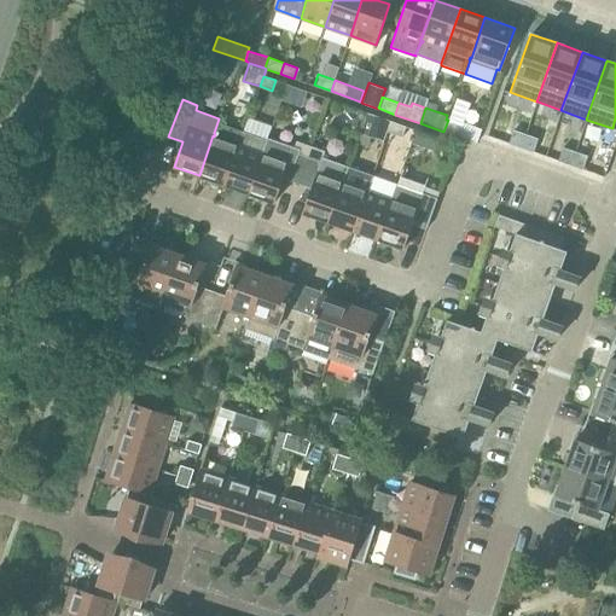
[(391,121),(365,111),(358,132),(382,140),(385,131),(388,132),(391,122),(391,121)]
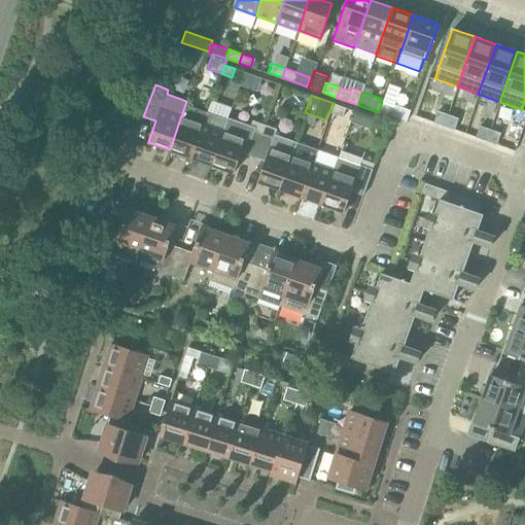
[(222,131),(226,118),(228,116),(231,107),(212,100),(207,112),(190,158),(211,165),(223,131),(222,131)]
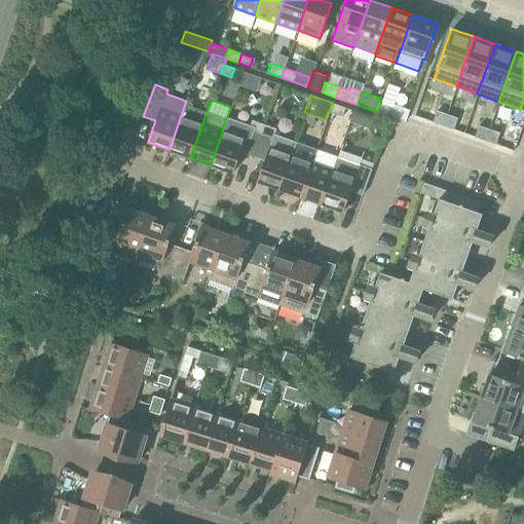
[(381,102),(377,112),(389,116),(393,106),(381,102)]
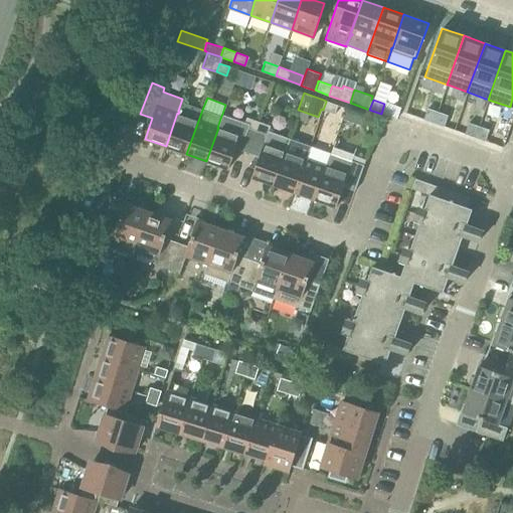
[(109,105),(98,101),(93,115),(104,119),(109,105)]
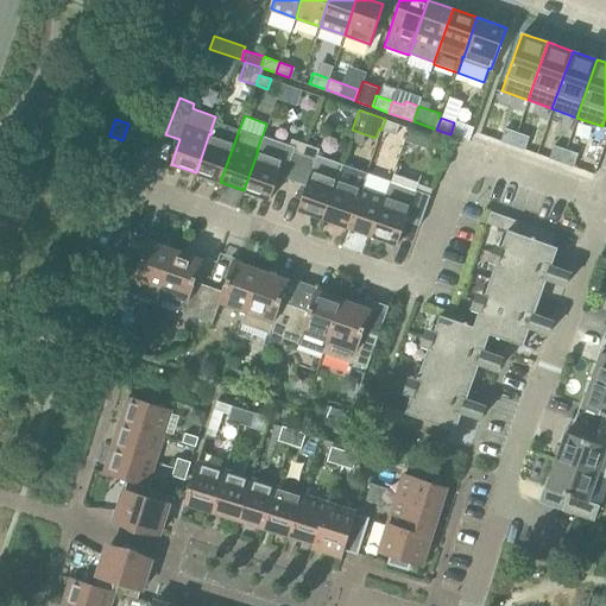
[(385,119),(385,120),(382,130),(393,134),(398,124),(385,119)]
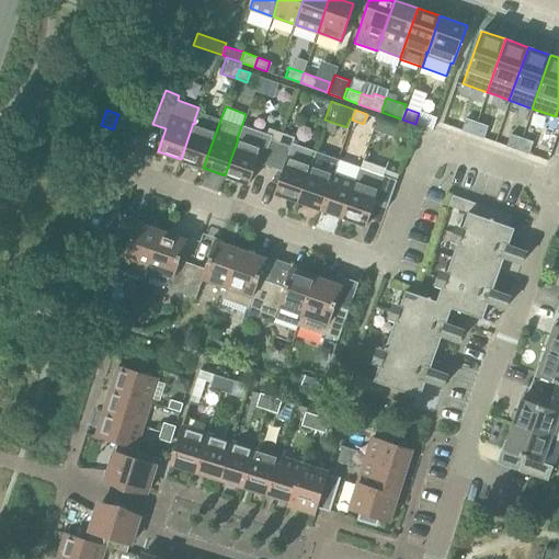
[(194,124),(193,123),(181,159),(203,168),(220,120),(197,111),(194,121),(195,122),(194,124)]
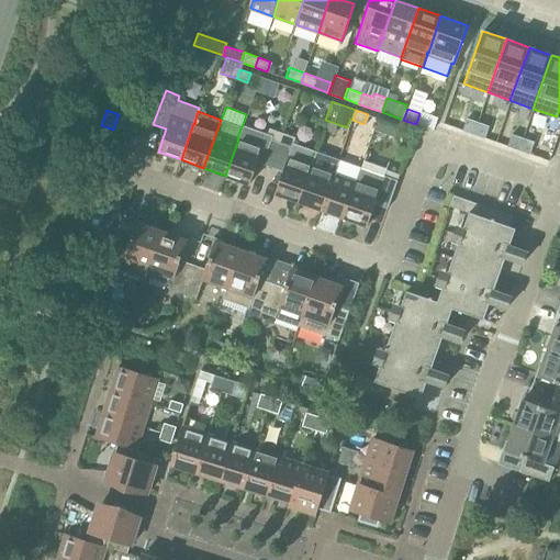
[(427,113),(423,126),(432,129),(436,115),(427,113)]
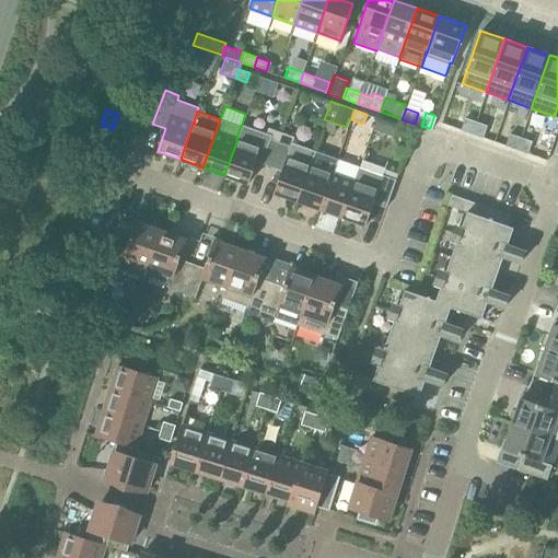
[(269,165),(282,131),(268,127),(266,132),(242,124),(241,126),(236,139),(237,139),(224,175),(247,183),(255,161),(269,165)]
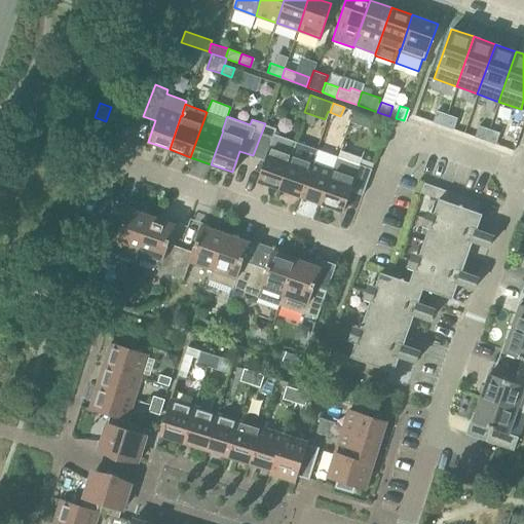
[(274,134),(276,127),(265,123),(253,155),(265,159),(258,181),(279,188),(290,160),(291,154),(292,155),(293,153),(292,152),(296,141),(274,134)]
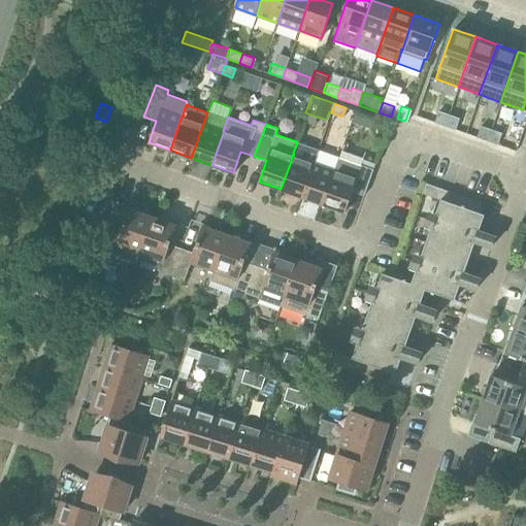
[(292,155),(291,161),(281,189),(301,197),(318,150),(298,142),(298,141),(297,141),(293,153),(294,154),(293,156),(292,155)]
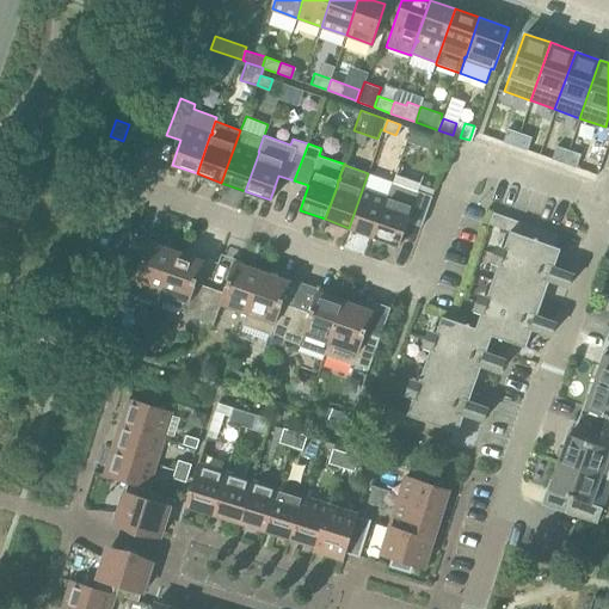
[(393,182),(368,173),(349,228),(374,237),(386,201),(387,197),(386,197),(387,195),(388,195),(393,182)]
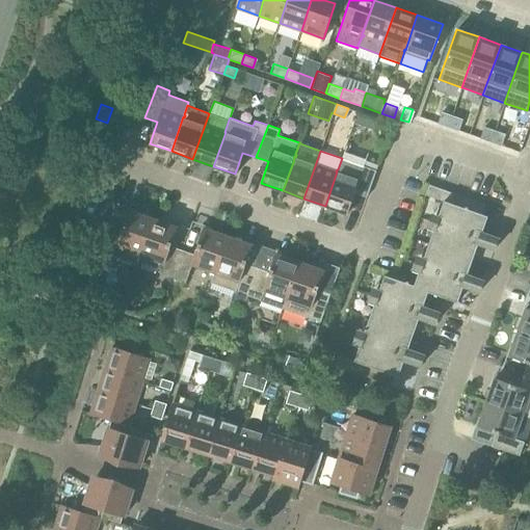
[(337,171),(336,175),(325,206),(346,213),(353,192),(365,196),(376,164),(364,160),(362,165),(342,158),(338,169),(337,169),(336,171),(337,171)]
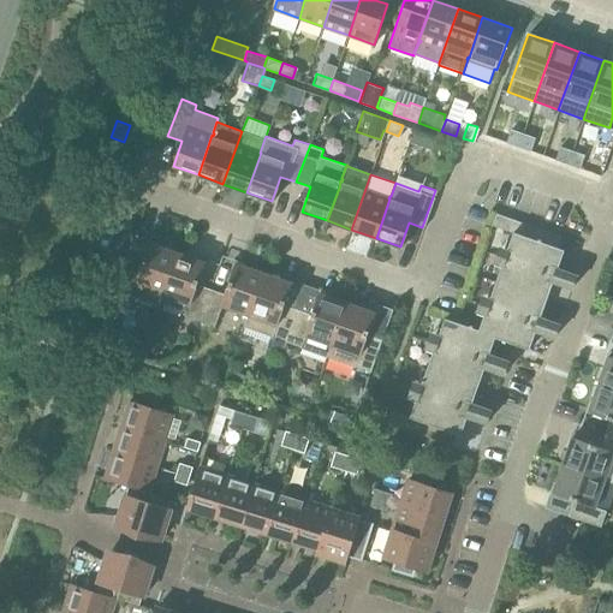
[(500,227),(504,215),(497,213),(492,225),(500,227)]
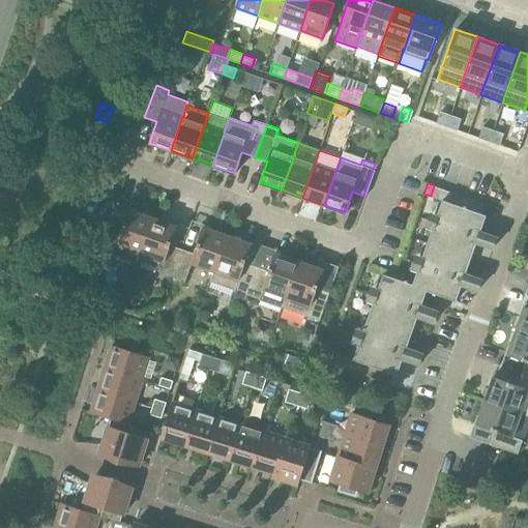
[(434,185),(431,196),(438,198),(441,188),(434,185)]
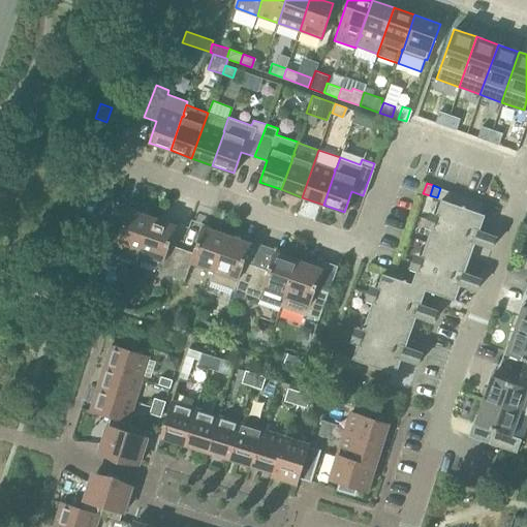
[(437,197),(440,199),(444,200),(447,190),(440,188),(437,197)]
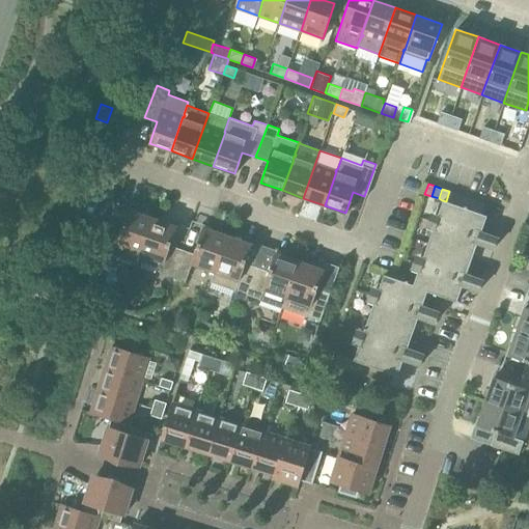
[(449,191),(446,201),(452,203),(456,194),(449,191)]
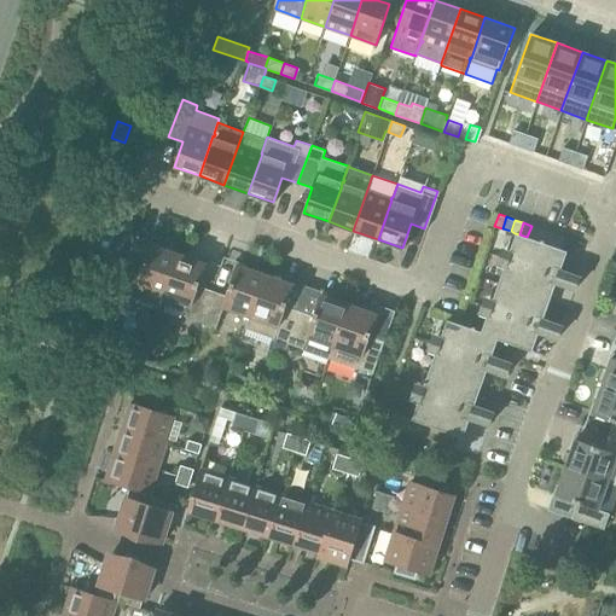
[(532,226),(527,237),(535,240),(540,228),(532,226)]
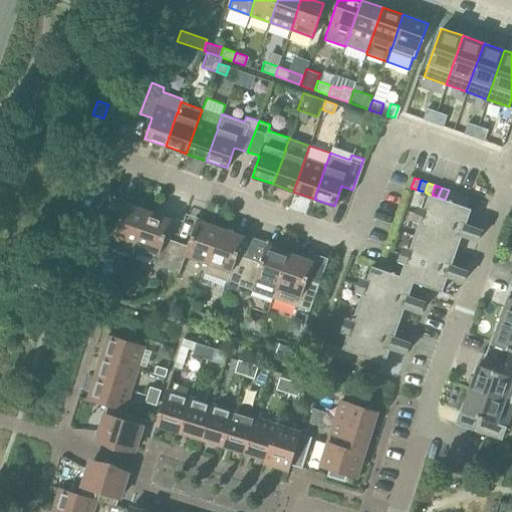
[(449,190),(445,200),(452,202),(456,192),(449,190)]
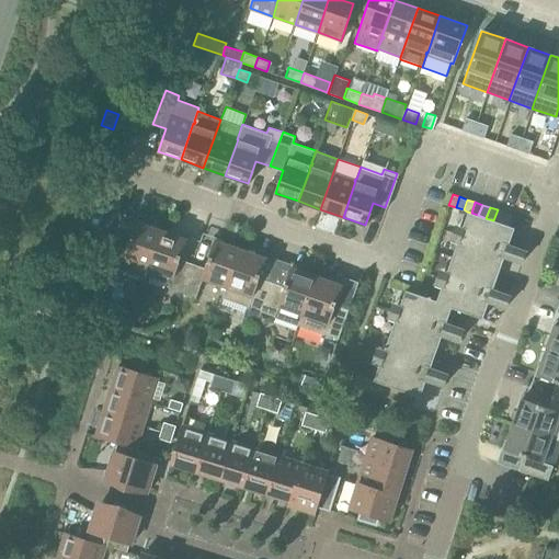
[(498,209),(493,220),(501,224),(504,213),(498,209)]
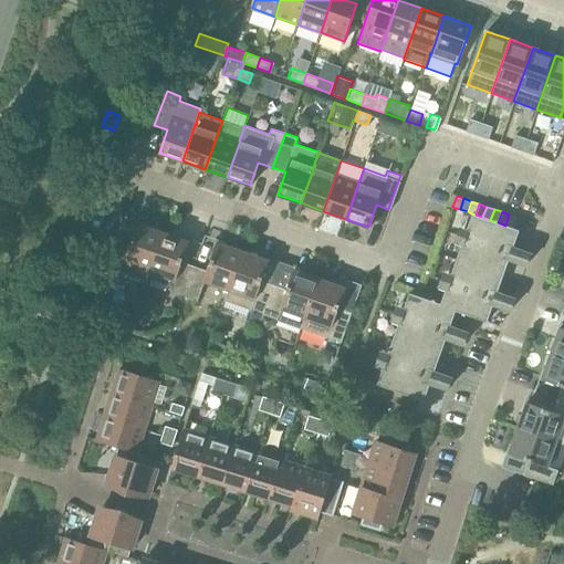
[(476,215),(471,213),(456,259),(502,275),(518,230),(513,228),(505,226),(498,222),(490,220),(482,217),(476,215)]
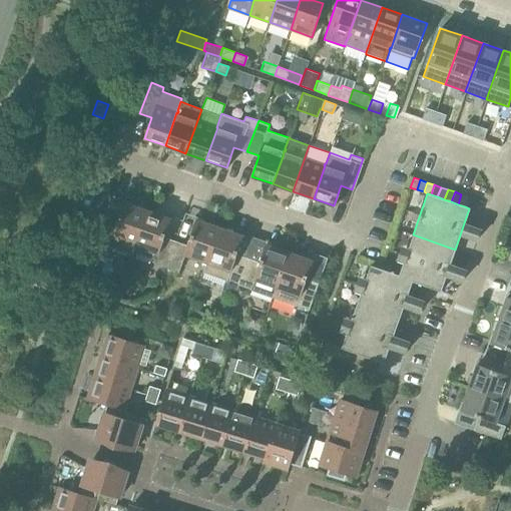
[(461,194),(458,204),(465,206),(468,196),(461,194)]
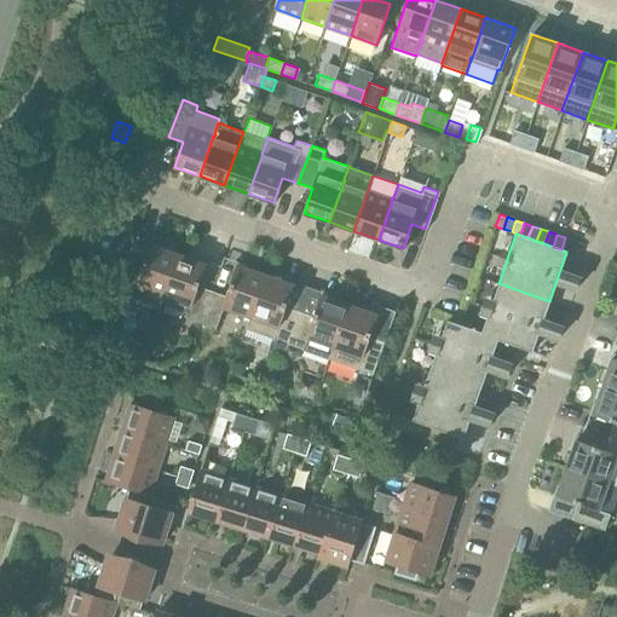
[(127,260),(115,292),(132,298),(132,297),(160,306),(161,304),(163,297),(179,253),(150,243),(142,265),(127,260)]
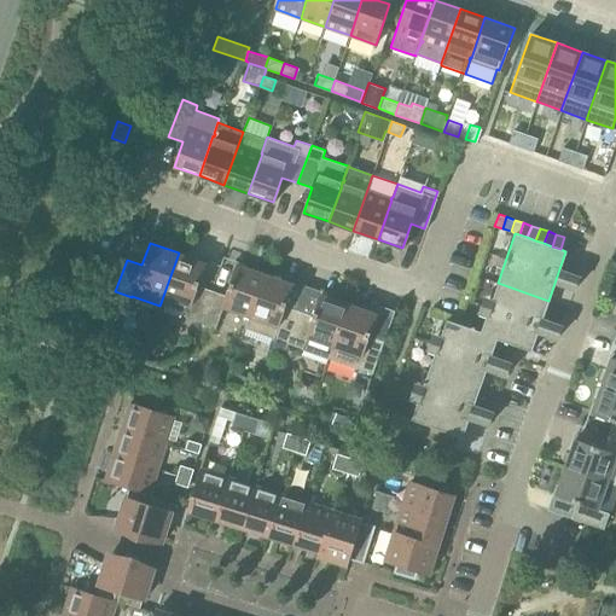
[(179,253),(163,296),(161,303),(186,312),(185,317),(201,323),(213,290),(198,285),(205,262),(179,253)]
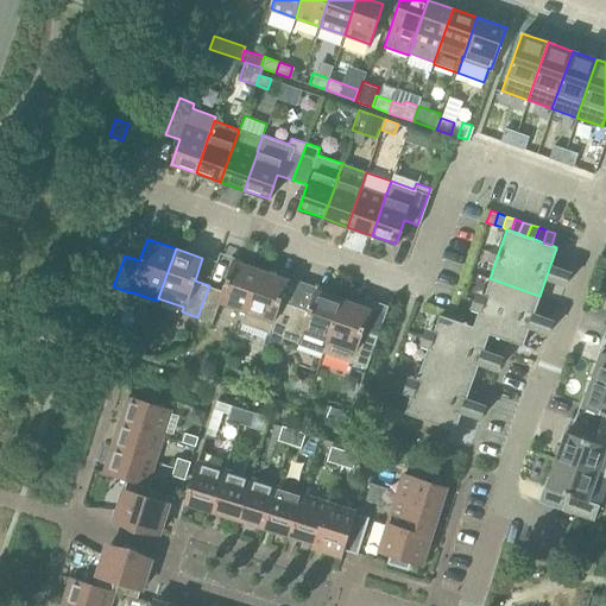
[(209,285),(197,317),(212,322),(219,302),(245,311),(260,269),(233,259),(222,290),(209,285)]
